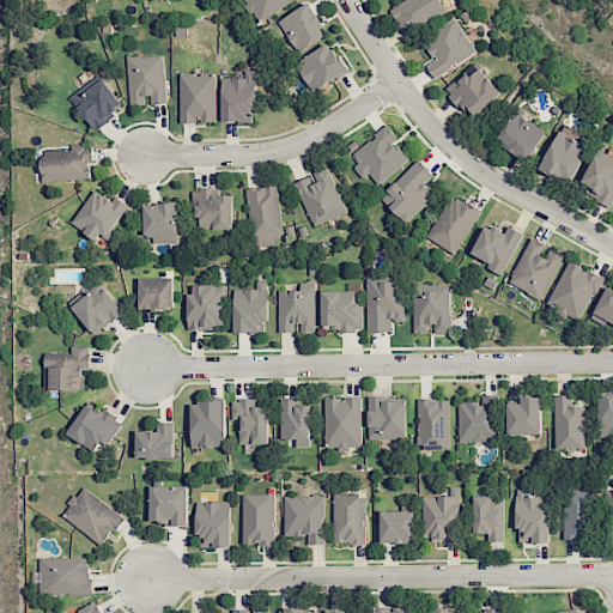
[(243,0),(259,23),(295,0),(243,0)]
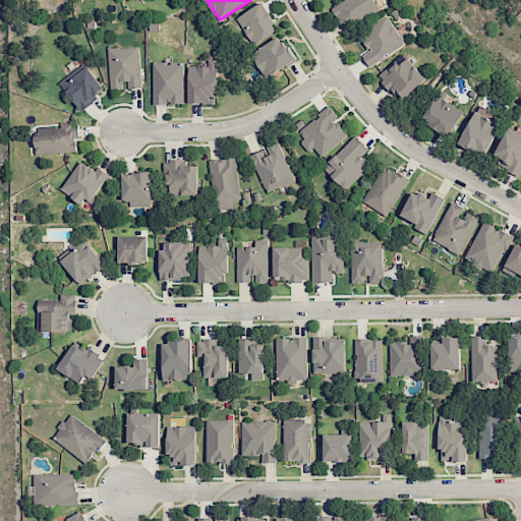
[(340,0),(330,6),(345,31),(380,9),(373,0),(340,0)]
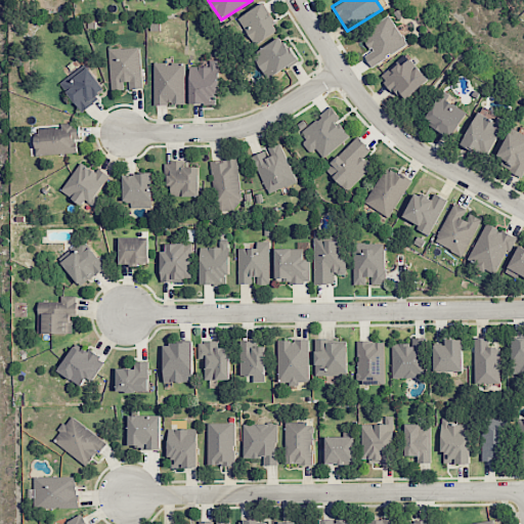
[(236,18),(254,46),(279,30),(263,3),(236,18)]
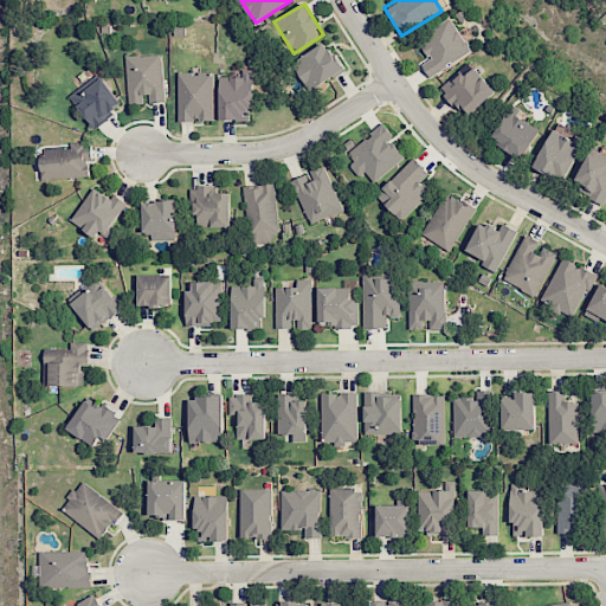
[(471,51),(451,19),(419,39),(431,59),(421,65),(430,77),(471,51)]
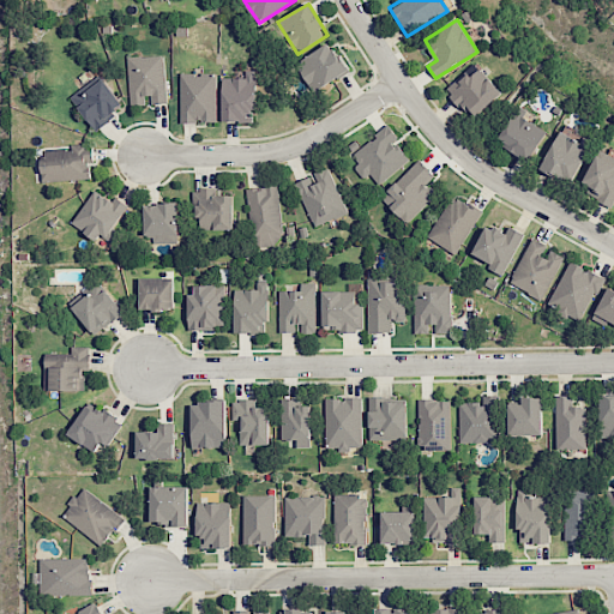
[(296,61),(312,91),(348,73),(332,43),(296,61)]
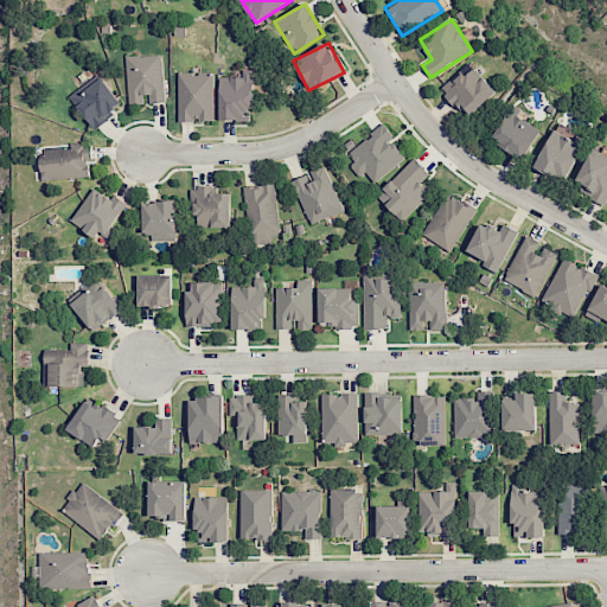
[(126,57),(128,106),(146,104),(146,103),(164,102),(161,55),(126,57)]
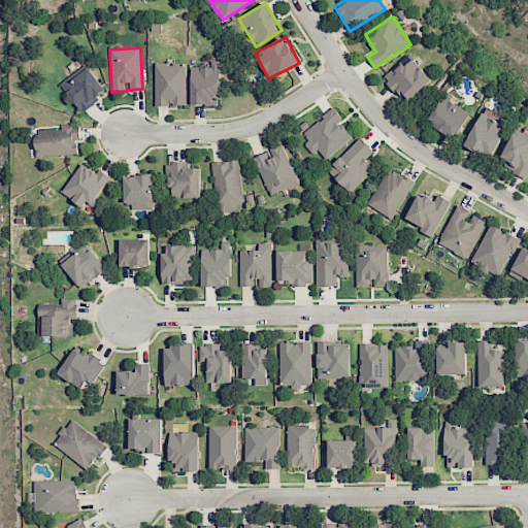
[(405,102),(431,79),(414,59),(404,67),(400,62),(383,76),(405,102)]
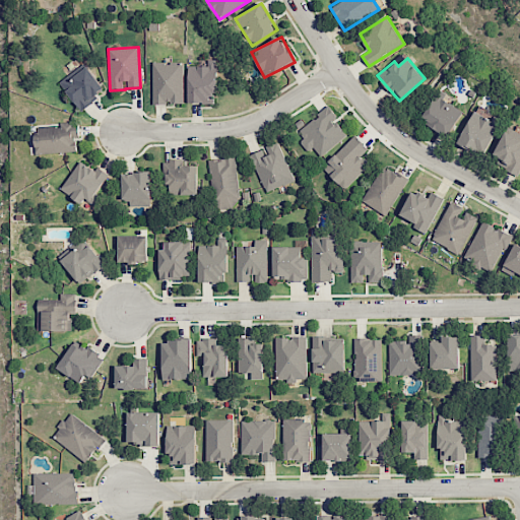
[(187,66),(188,103),(202,103),(202,105),(213,105),(213,93),(216,93),(216,60),(205,60),(205,65),(187,66)]
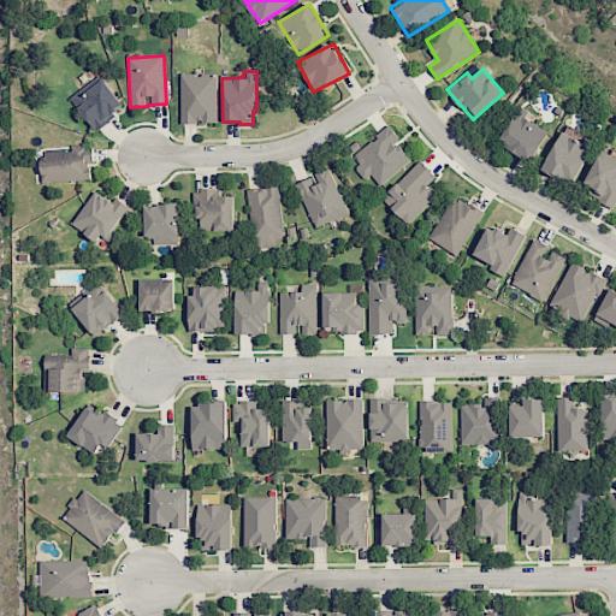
[(217,73),(181,73),(181,123),(217,123),(217,73)]
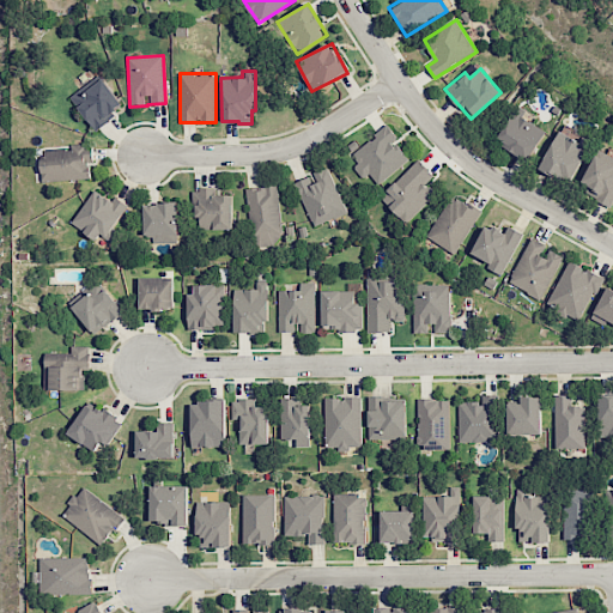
[(95,129),(125,108),(101,76),(71,97),(95,129)]
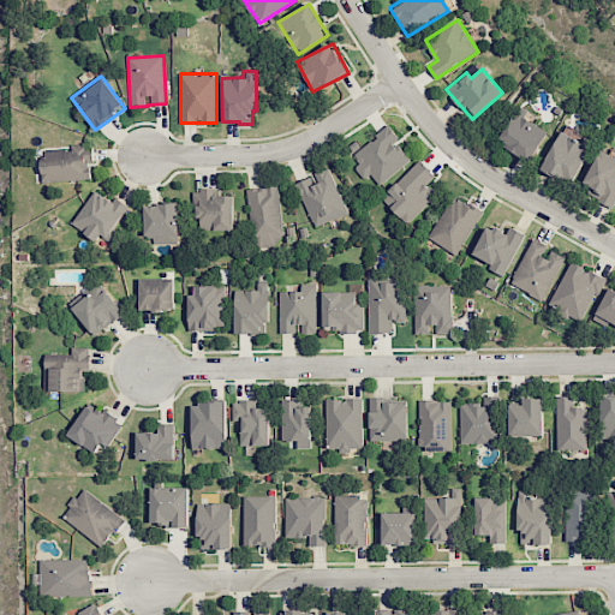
[(532,160),(545,130),(533,124),(538,114),(517,105),(499,144),(532,160)]
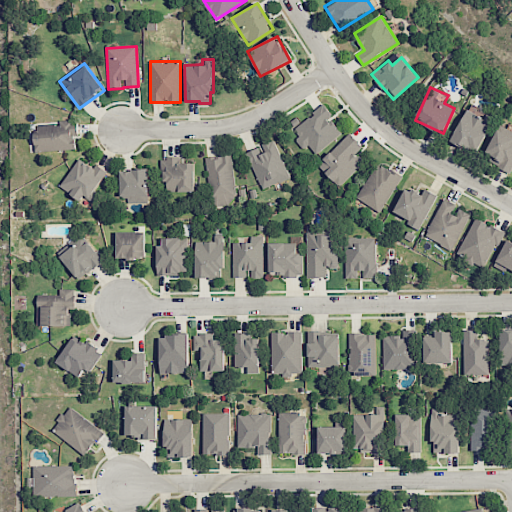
[(315,154),(342,134),(329,117),(332,115),(324,105),(296,126),(302,133),(294,139),(302,149),(308,145),(315,154)]
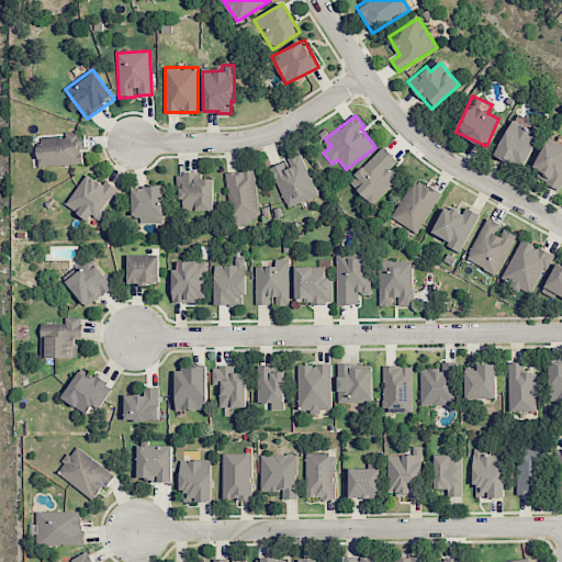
[(525,168),(538,132),(509,121),(496,157),(525,168)]
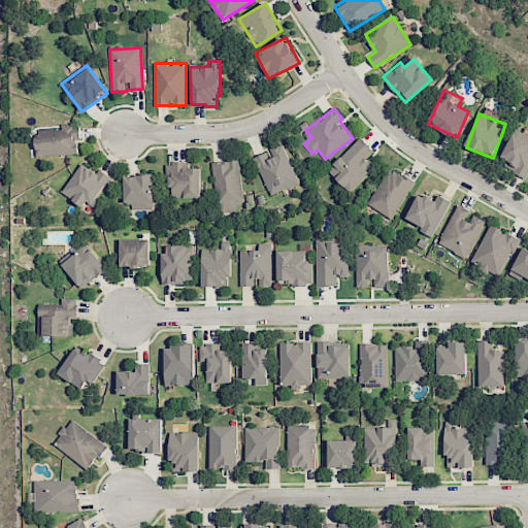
[(79,154),(78,125),(35,127),(36,156),(79,154)]
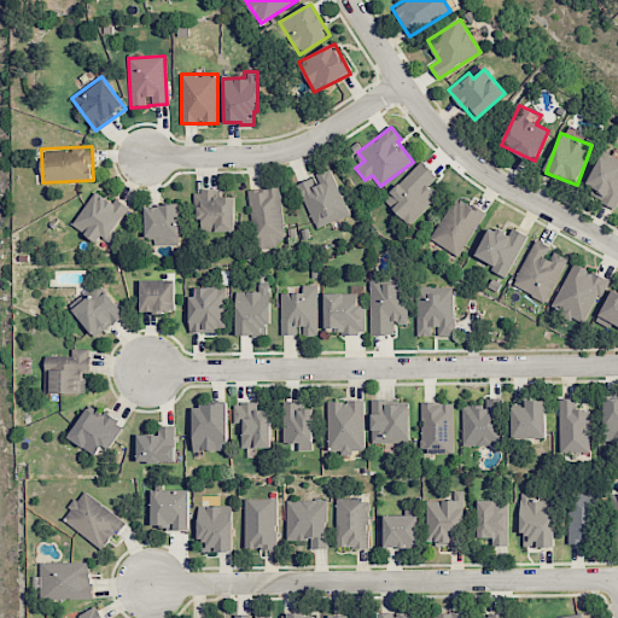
[(437,198),(427,186),(437,178),(421,161),(383,197),(408,225),(437,198)]
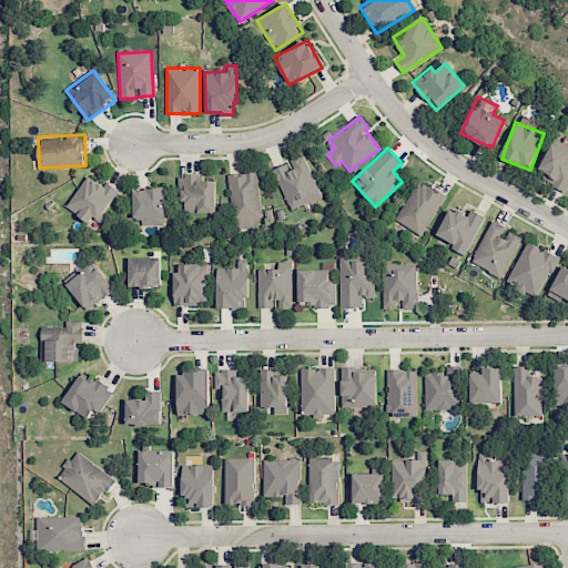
[(322,196),(302,153),(287,160),(287,163),(272,170),(290,211),(322,196)]
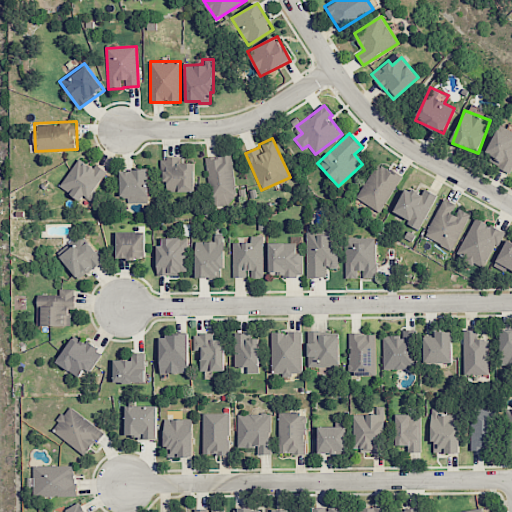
[(237,203),(231,154),(206,157),(211,206),(237,203)]
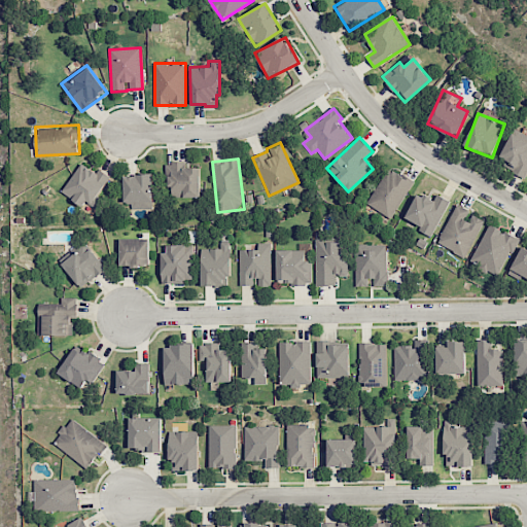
[(62,192),(82,206),(85,202),(95,207),(100,199),(98,197),(109,179),(81,162),(62,192)]
